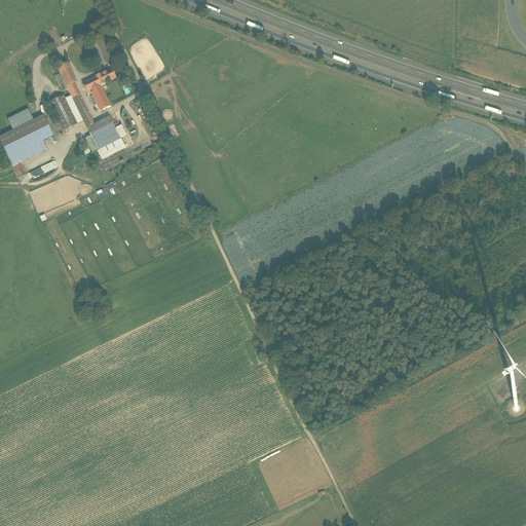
[(105,39),(98,43),(104,55),(112,51),(105,39)]
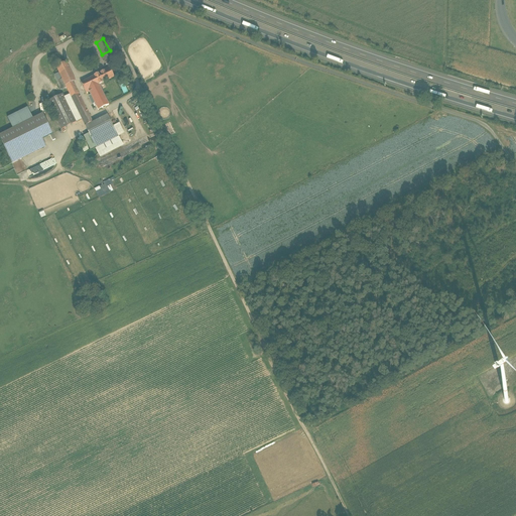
[(110,50),(102,54),(107,66),(115,61),(110,50)]
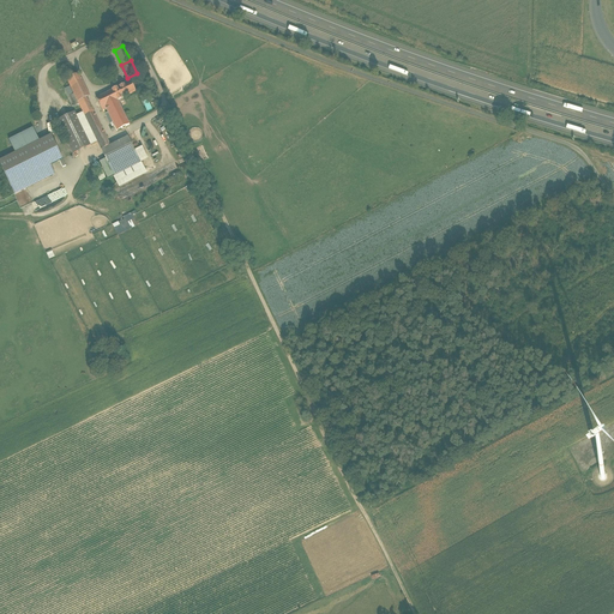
[(89,96),(78,74),(66,80),(70,88),(73,95),(78,102),(85,98),(89,96)]
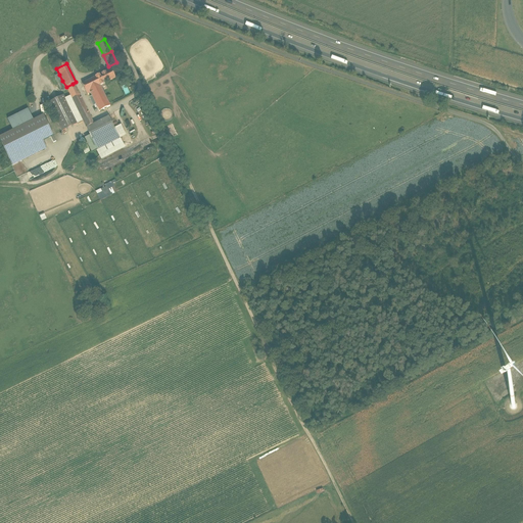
[(110,69),(99,75),(95,77),(92,79),(96,88),(100,86),(115,79),(110,69)]
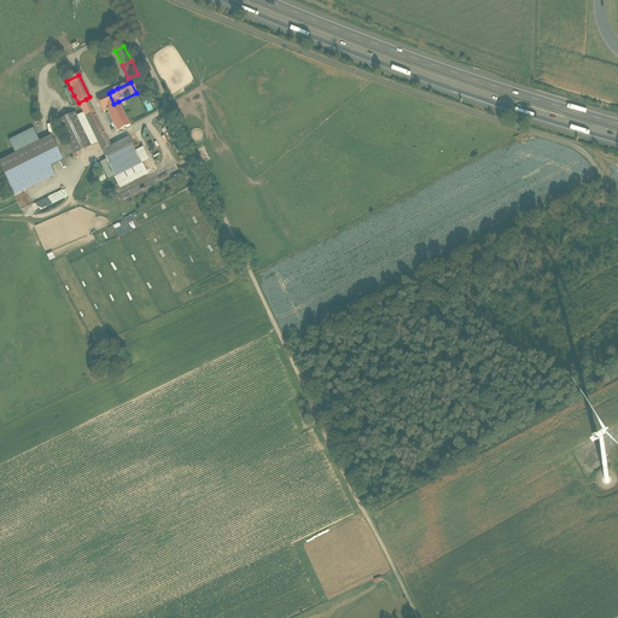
[(109,93),(97,99),(101,110),(114,104),(109,93)]
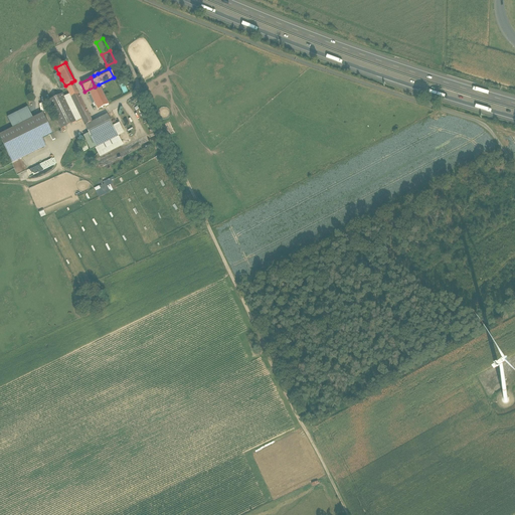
[(61,79),(57,81),(61,90),(65,88),(65,86),(61,79)]
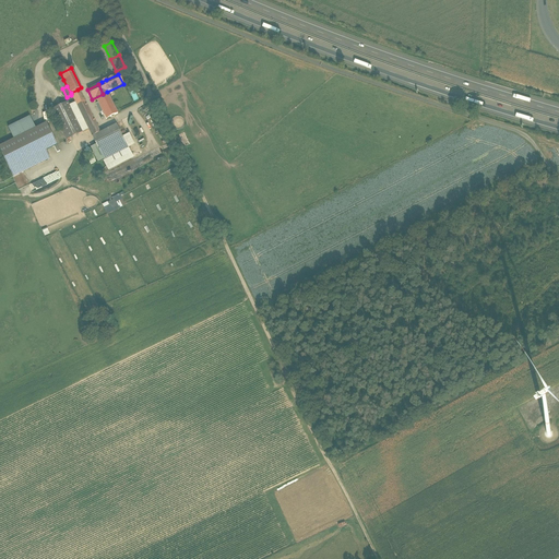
[(78,90),(71,93),(71,95),(75,103),(78,107),(88,129),(92,137),(100,132),(83,98),(82,98),(78,90)]
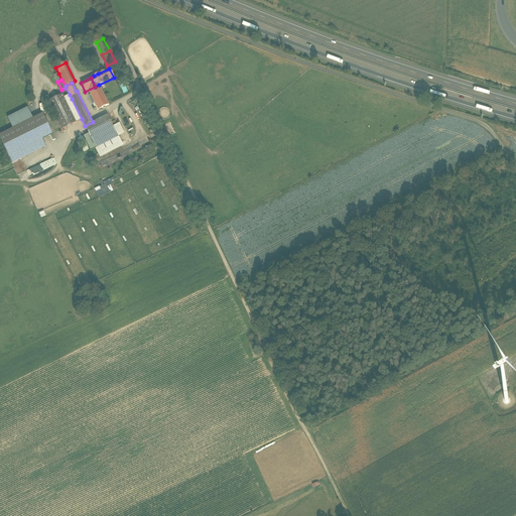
[(95,87),(85,92),(86,94),(89,92),(98,110),(109,105),(99,85),(95,87)]
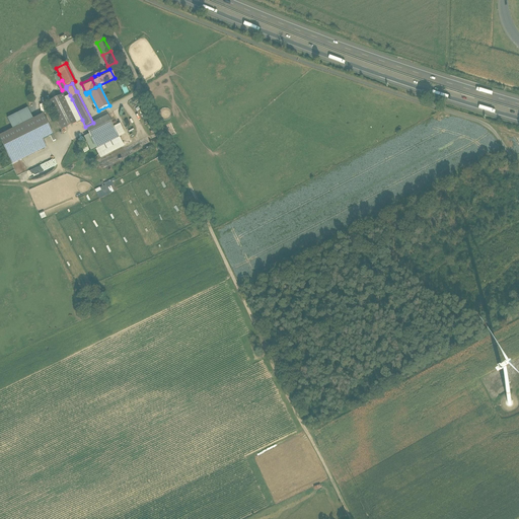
[(63,95),(48,102),(62,130),(76,123),(64,98),(63,95)]
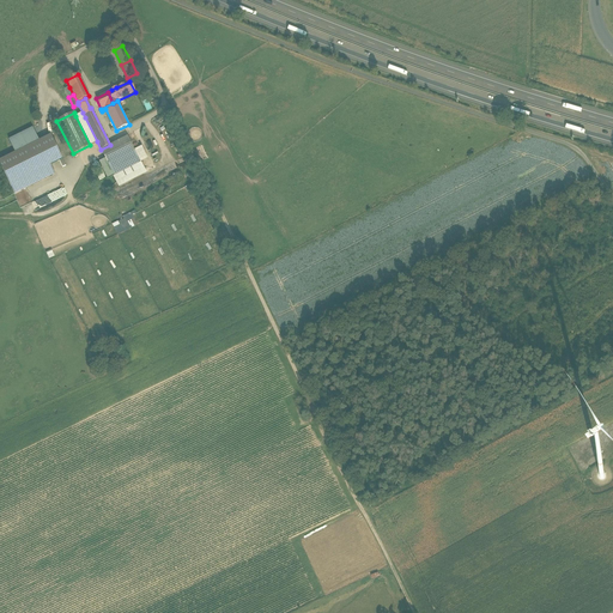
[(83,113),(76,116),(90,145),(97,141),(85,117),(83,113)]
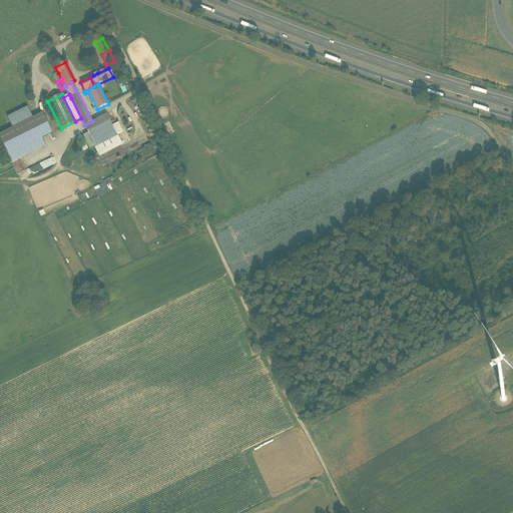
[(22,110),(27,120),(32,118),(27,107),(22,110)]
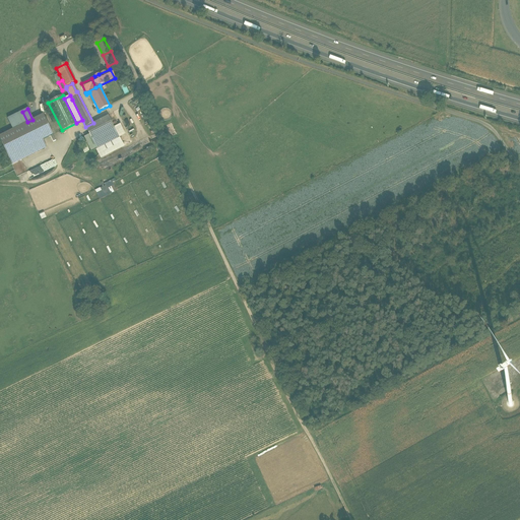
[(27,122),(22,112),(7,119),(12,130),(27,122)]
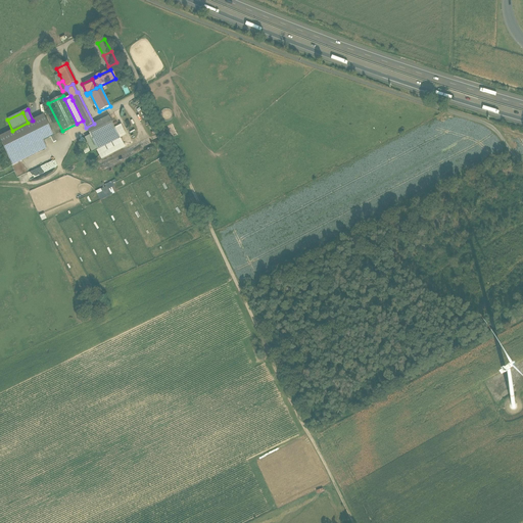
[(12,131),(0,136),(0,142),(8,158),(43,141),(53,136),(43,115),(33,121),(28,123),(12,131)]
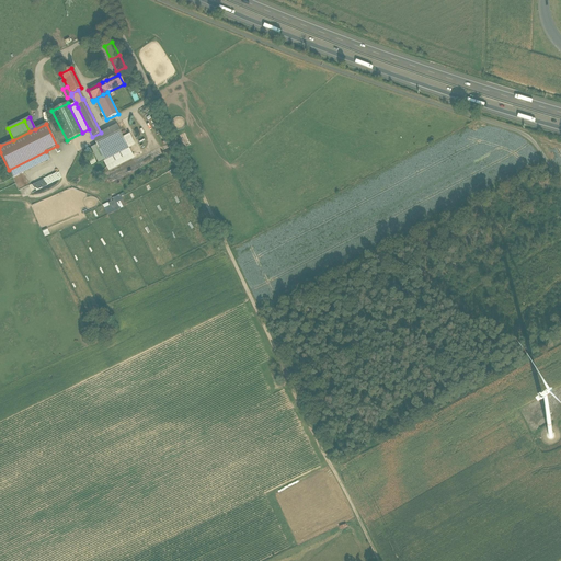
[(116,125),(101,133),(92,137),(100,151),(123,138),(116,125)]
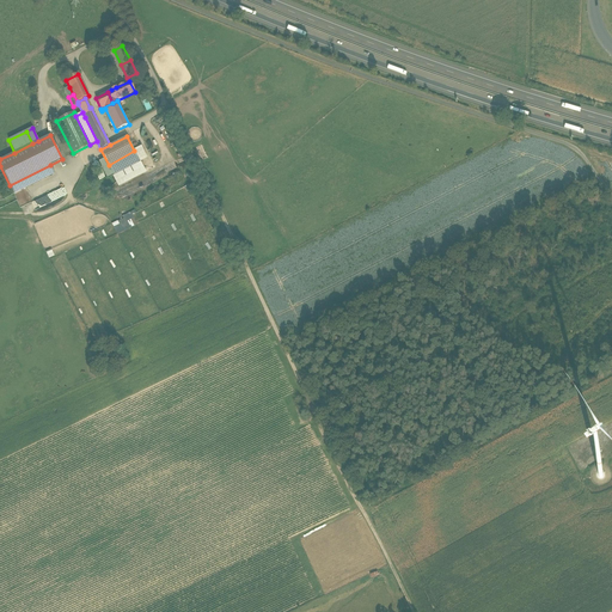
[(134,151),(140,163),(146,159),(141,148),(134,151)]
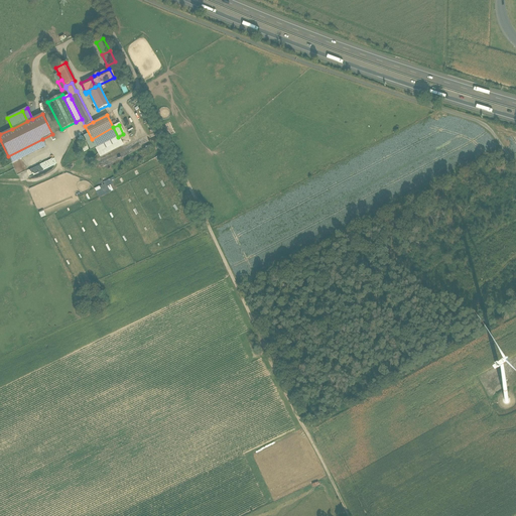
[(113,127),(92,139),(96,148),(118,137),(113,127)]
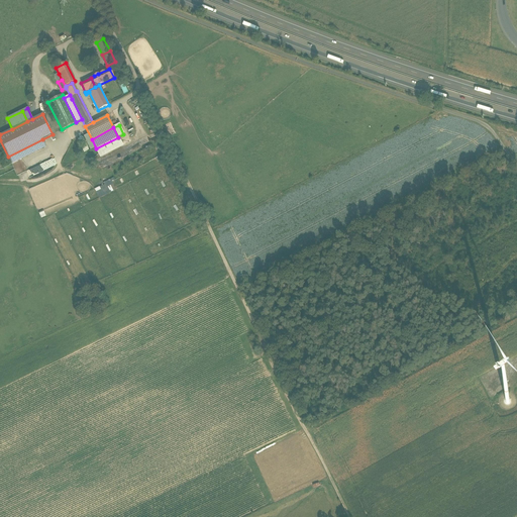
[(118,137),(96,148),(101,158),(122,146),(118,137)]
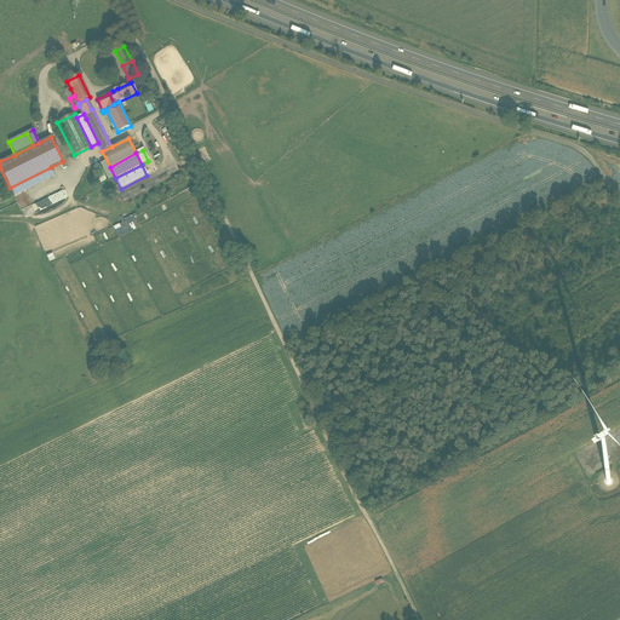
[(51,167),(10,188),(13,197),(56,176),(51,167)]
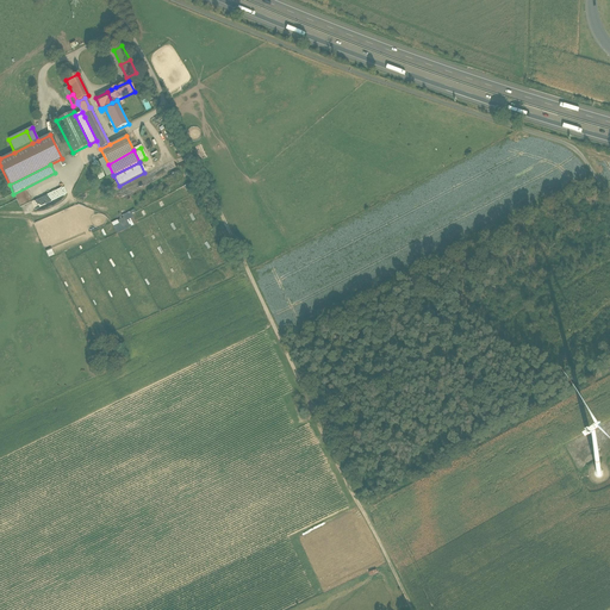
[(125,217),(112,223),(117,234),(137,224),(131,211),(124,215),(125,217)]
